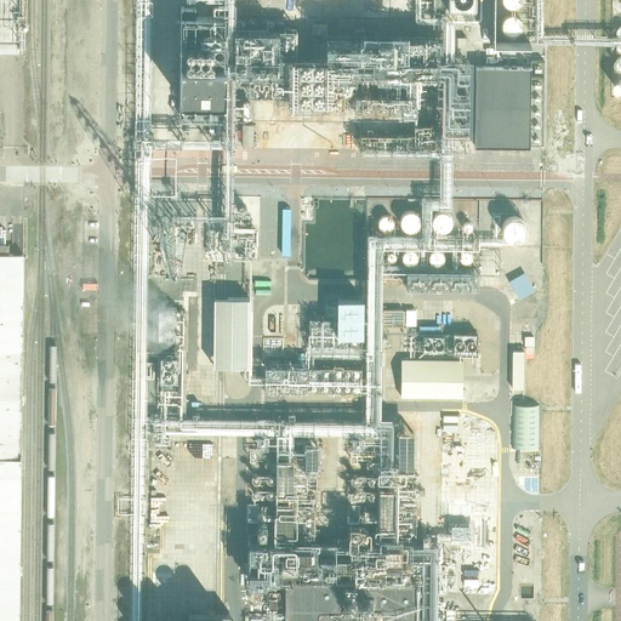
[(477,0),(449,0),(449,11),(477,11),(477,0)]
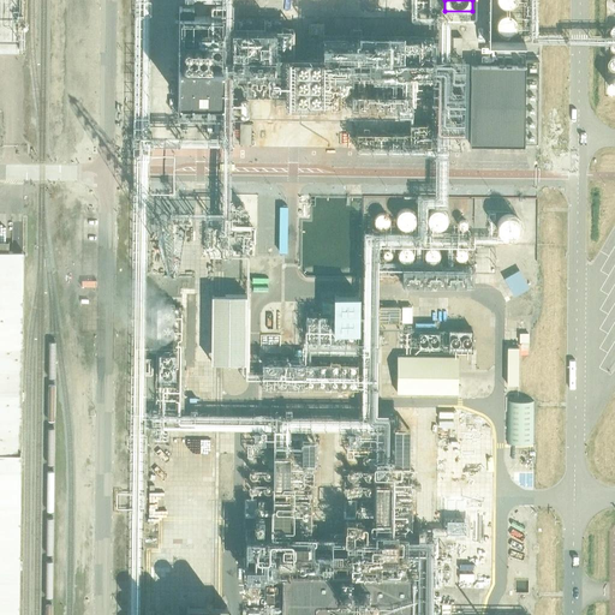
[(384,25),(384,15),(344,15),(344,25),(384,25)]
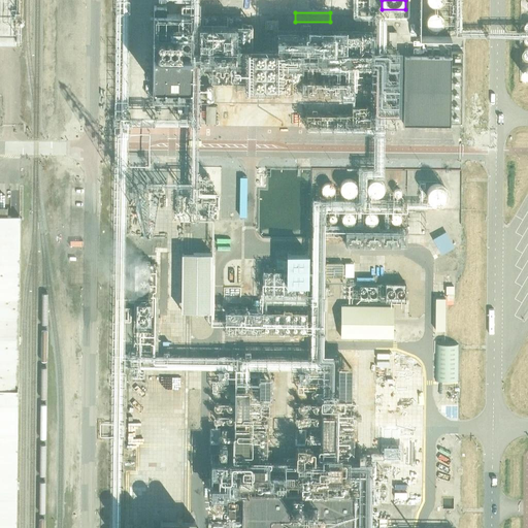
[(430,15),(429,18),(429,20),(429,21),(429,23),(429,24),(430,26),(431,27),(432,28),(434,29),(436,29),(437,29),(439,29),(440,29),(442,28),(443,27),(444,26),(446,24),(446,23),(446,21),(446,20),(444,18),(444,15),(443,14),(441,13),(440,12),(439,12),(437,12),(435,12),(434,12),(432,13),(431,14),(430,15)]
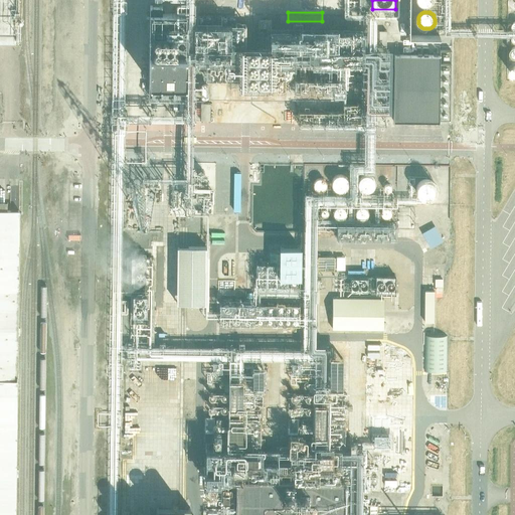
[(204,54),(171,55),(171,28),(160,29),(160,20),(152,20),(152,75),(159,75),(159,74),(204,73),(204,54)]
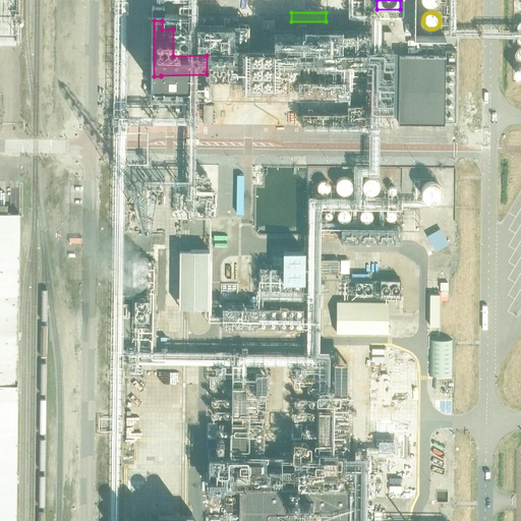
[(261,27),(258,26),(256,51),(257,50),(255,75),(275,77),(278,73),(284,73),(287,68),(296,74),(308,53),(312,53),(313,42),(316,36),(304,35),(305,36),(296,35),(297,31),(261,27)]
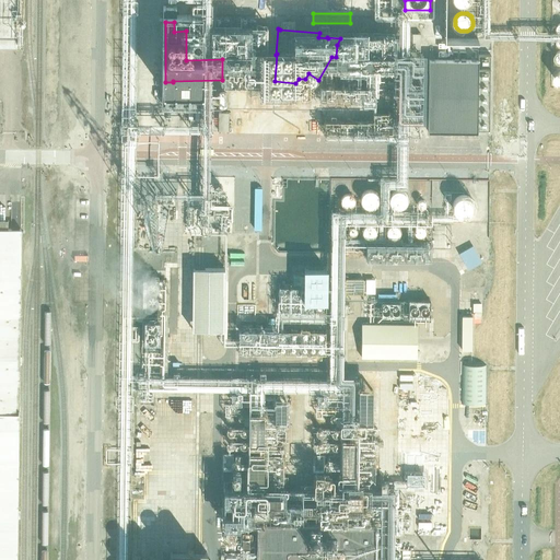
[(431,105),(430,130),(486,132),(489,63),(485,63),(485,53),(435,50),(436,38),(424,37),(424,48),(416,47),(412,104),(431,105)]
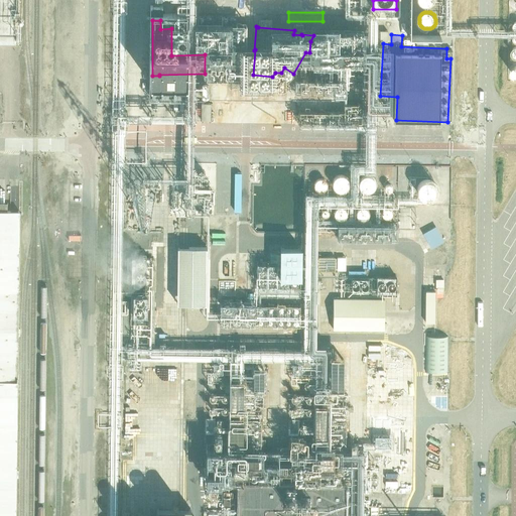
[(372,110),(303,109),(303,121),(372,122),(372,110)]
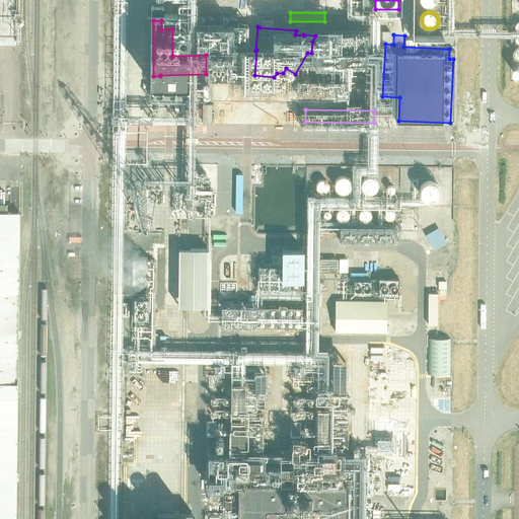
[(338,191),(340,193),(341,193),(343,194),(344,194),(346,194),(347,193),(349,192),(350,191),(351,190),(352,189),(352,187),(352,186),(352,183),(352,181),(351,180),(350,179),(349,178),(347,177),(346,176),(344,176),(342,176),(341,177),(339,178),(338,179),(337,180),(336,181),(336,183),(336,186),(336,187),(336,189),(337,190),(338,191)]
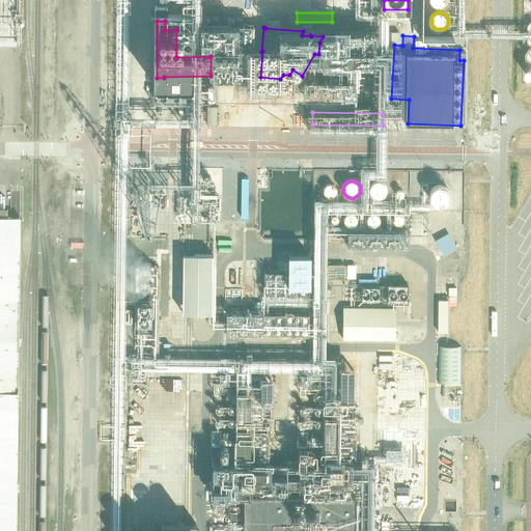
[(373,196),(375,197),(376,198),(379,198),(380,198),(382,198),(383,198),(385,197),(386,196),(387,195),(387,193),(388,192),(388,190),(388,188),(388,187),(387,185),(386,184),(384,183),(383,182),(381,182),(380,182),(378,182),(376,182),(374,183),(373,184),(372,186),(371,187),(371,189),(371,190),(371,192),(371,193),(372,195),(373,196)]
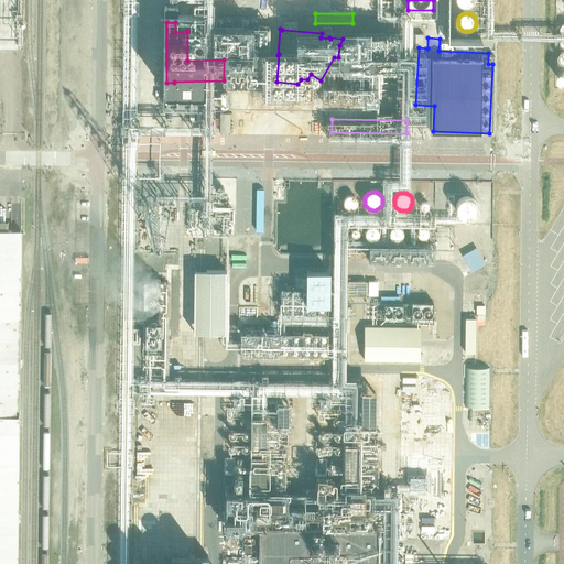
[(425,196),(426,205),(434,204),(433,195),(425,196)]
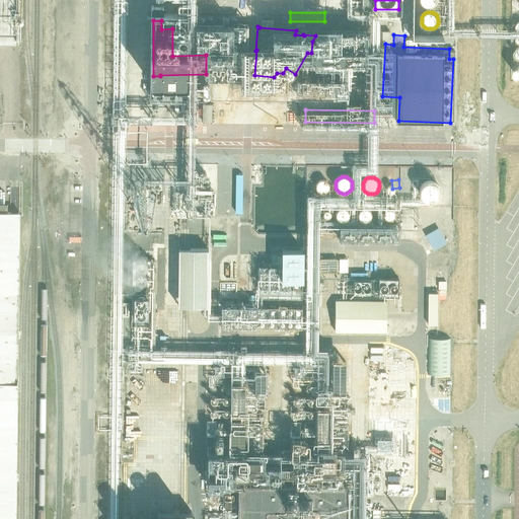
[(324,193),(325,193),(326,192),(327,192),(328,191),(328,190),(329,188),(329,186),(329,184),(328,183),(328,182),(327,181),(326,181),(325,180),(324,180),(322,180),(321,180),(320,181),(319,181),(318,182),(318,183),(317,184),(317,186),(317,187),(317,189),(317,190),(318,191),(319,192),(320,193),(321,193),(323,193),(324,193)]
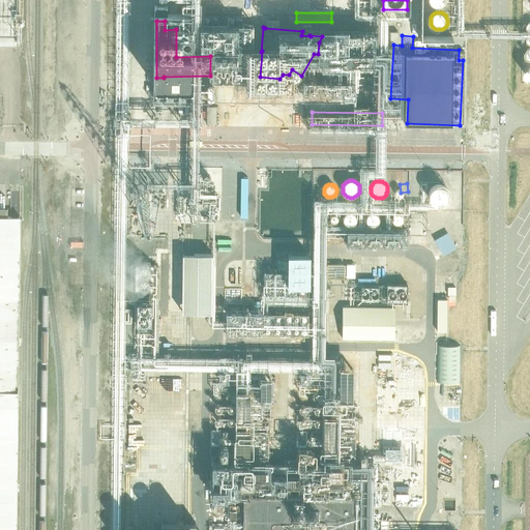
[(450,198),(450,197),(449,193),(448,189),(446,188),(444,187),(441,186),(437,187),(434,188),(432,192),(431,194),(431,196),(432,200),(434,203),(436,205),(440,206),(444,206),(447,204),(448,202),(449,201),(450,198)]
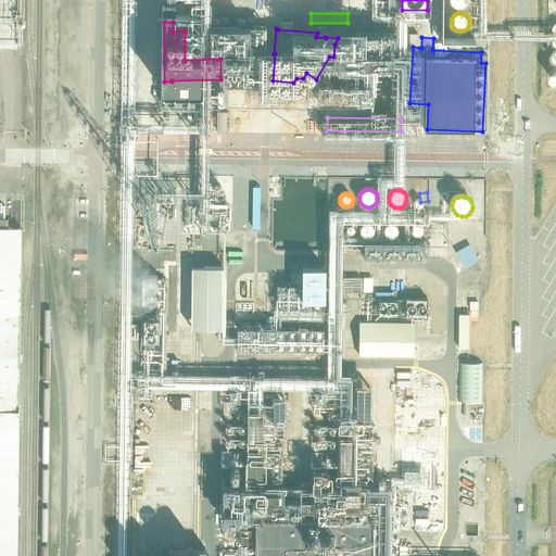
[(370,237),(371,237),(373,237),(374,236),(374,235),(375,234),(375,232),(376,231),(376,230),(375,229),(375,227),(374,227),(373,226),(371,225),(370,225),(369,224),(368,224),(367,224),(365,225),(364,226),(363,227),(363,228),(362,230),(362,231),(362,232),(363,234),(364,235),(365,236),(366,237),(367,237),(368,238),(370,237)]
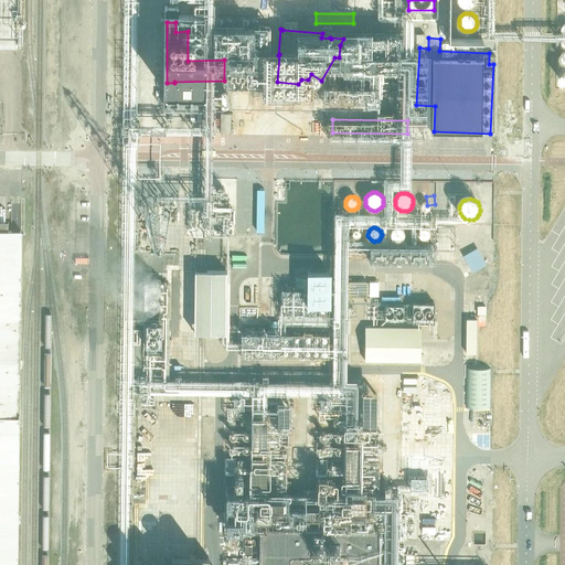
[(400,242),(401,242),(402,241),(403,241),(404,240),(404,238),(405,237),(405,236),(405,234),(405,233),(404,232),(404,231),(403,230),(402,230),(401,228),(400,228),(397,228),(396,228),(395,230),(394,230),(393,231),(393,232),(392,233),(392,234),(392,235),(392,237),(392,238),(393,240),(394,241),(395,242),(396,242),(398,242),(400,242)]
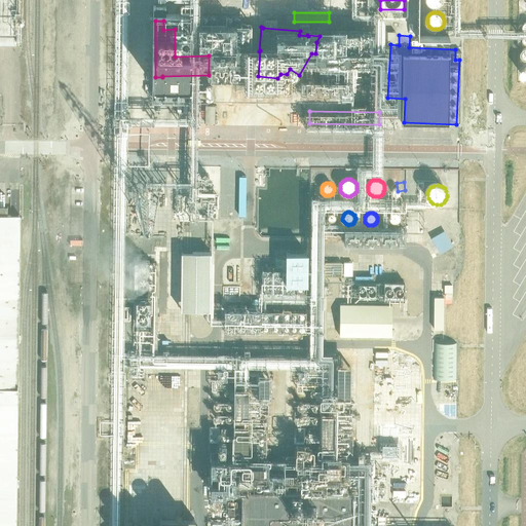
[(0,525),(15,525),(20,215),(0,214),(0,525)]
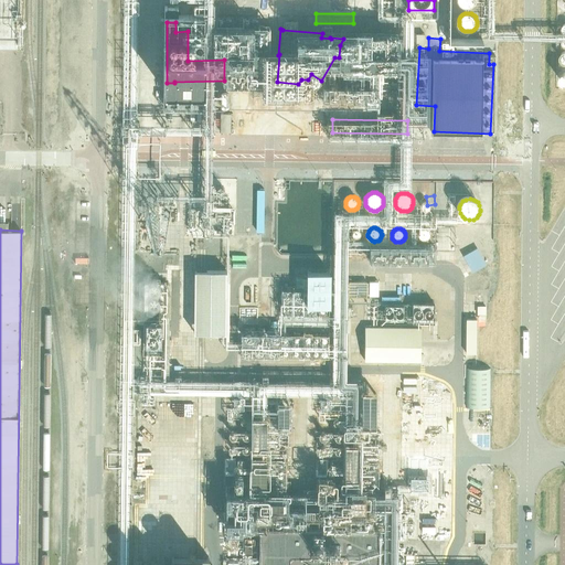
[(473,269),(490,263),(482,244),(466,252),(473,269)]
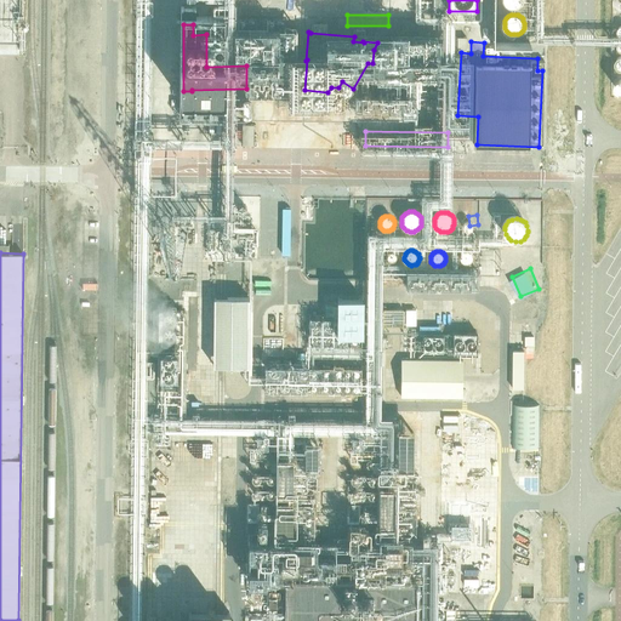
[(248,366),(249,297),(221,297),(214,297),(212,366),(221,366),(248,366)]
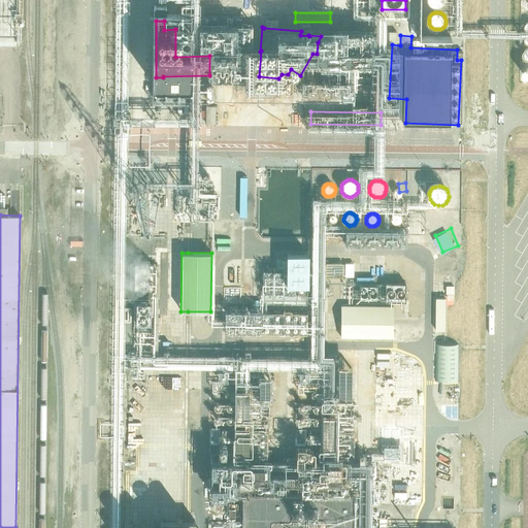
[(160,259),(139,258),(138,289),(152,289),(152,295),(139,295),(137,345),(157,347),(160,259)]
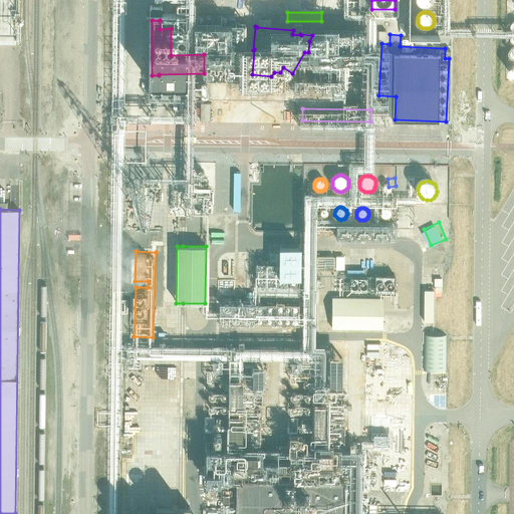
[(336,269),(337,255),(324,254),(324,268),(336,269)]
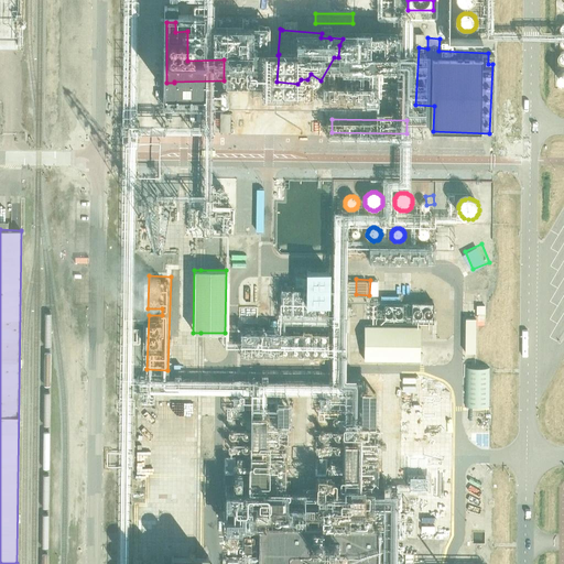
[(380,295),(380,279),(371,279),(371,295),(380,295)]
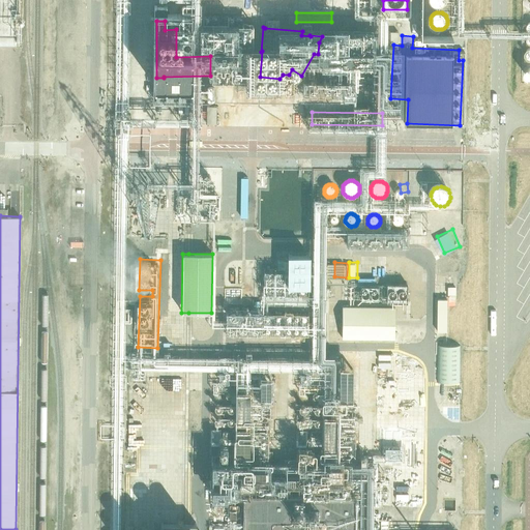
[(392,283),(393,305),(412,304),(411,282),(392,283)]
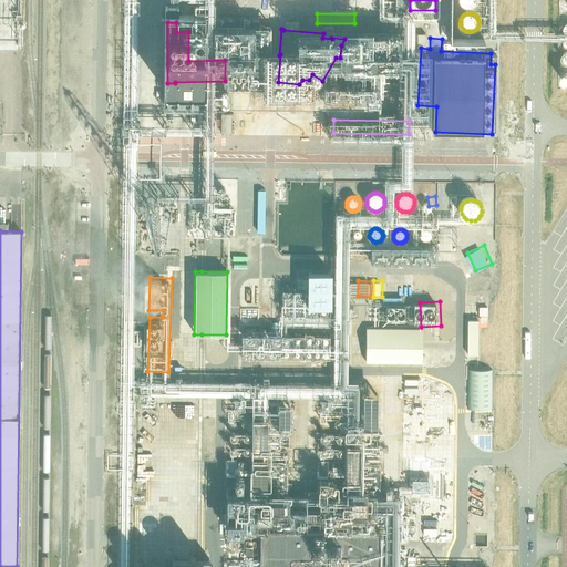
[(482,305),(482,312),(490,313),(491,305),(482,305)]
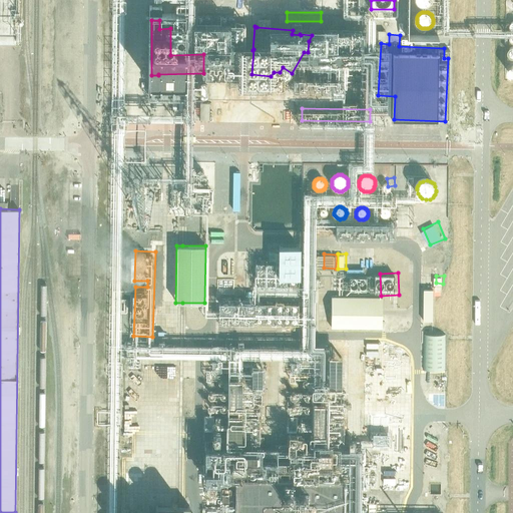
[(426,286),(426,320),(436,321),(436,286),(426,286)]
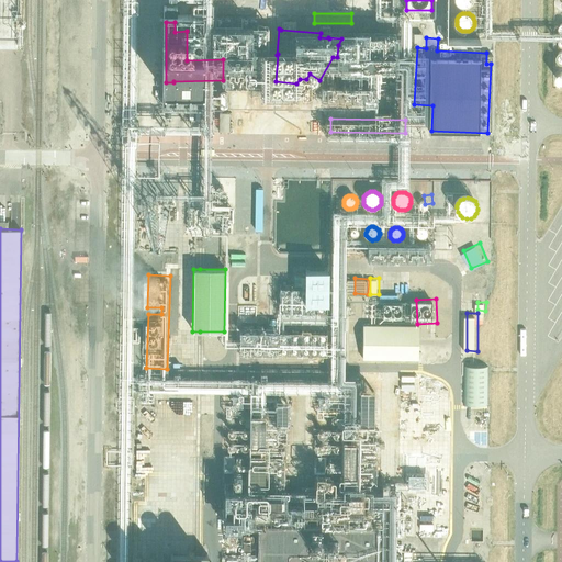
[(284,325),(248,319),(244,346),(266,350),(267,338),(272,338),(273,332),(283,333),(284,325)]
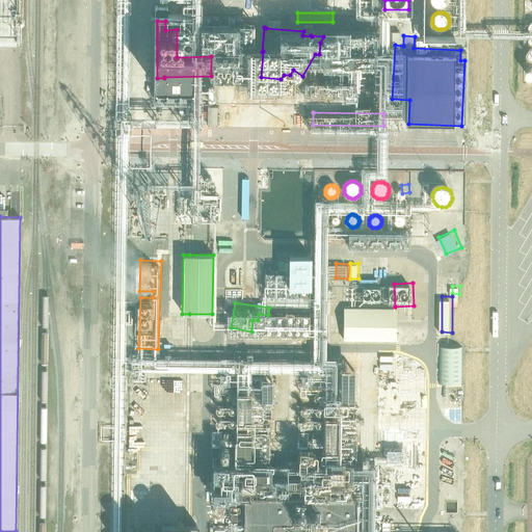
[(396,309),(343,308),(343,340),(396,340),(396,309)]
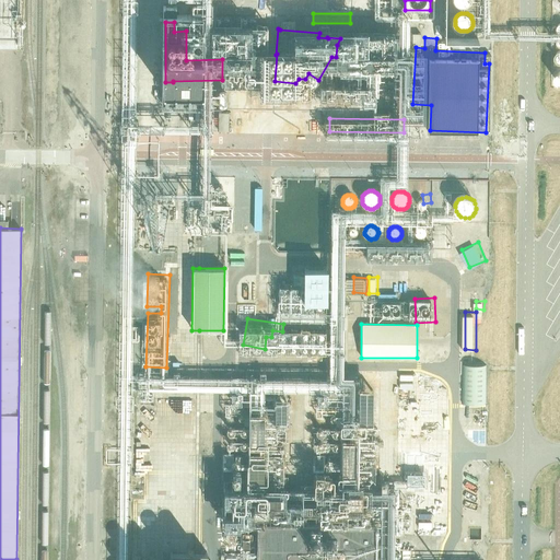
[(465,399),(488,399),(488,361),(465,360),(465,399)]
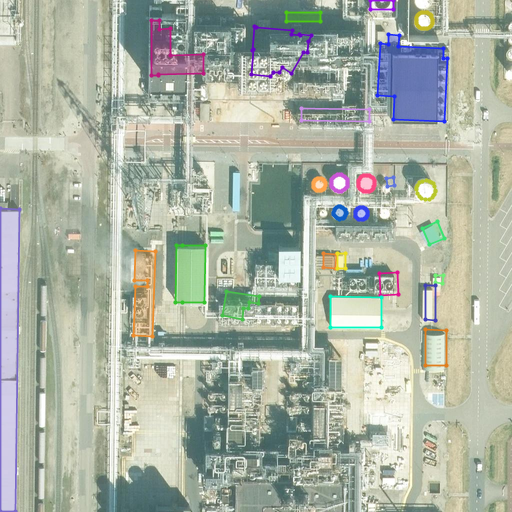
[(174,342),(160,342),(160,340),(155,340),(155,347),(163,347),(163,351),(174,351),(174,342)]
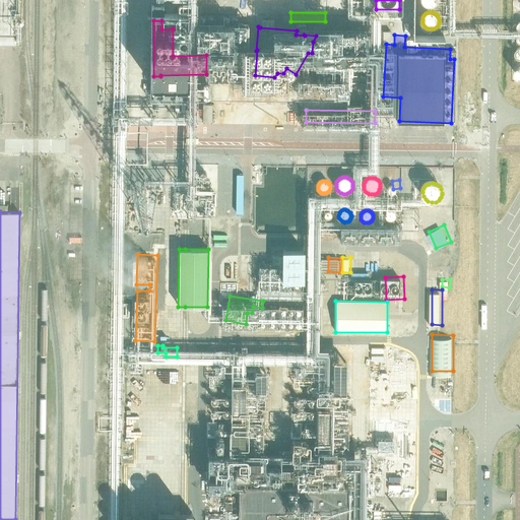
[(178,388),(179,372),(171,372),(170,388),(178,388)]
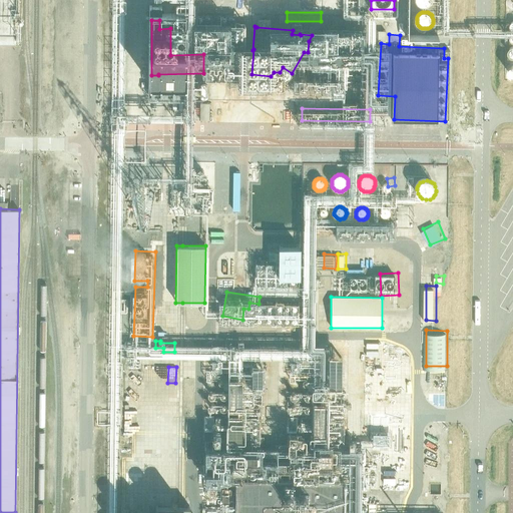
[(341,443),(341,433),(323,433),(324,443),(341,443)]
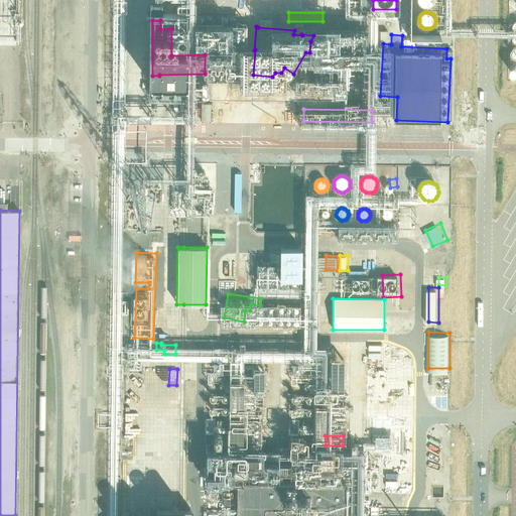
[(288,473),(289,457),(257,454),(257,456),(251,456),(252,448),(247,447),(245,460),(254,461),(254,469),(288,473)]
